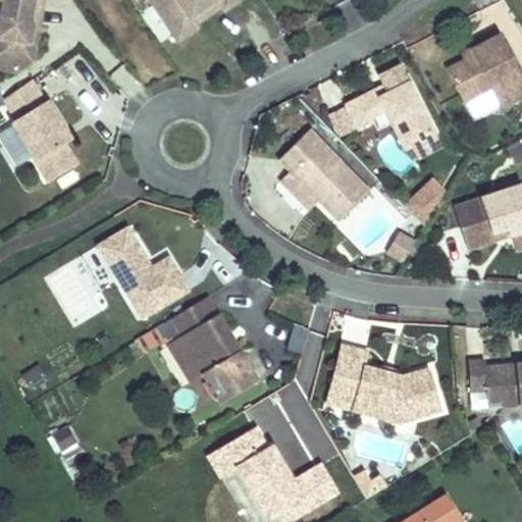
[(42,0),(2,0),(0,15),(0,66),(16,69),(32,58),(34,47),(29,41),(32,23),(38,24),(42,0)]
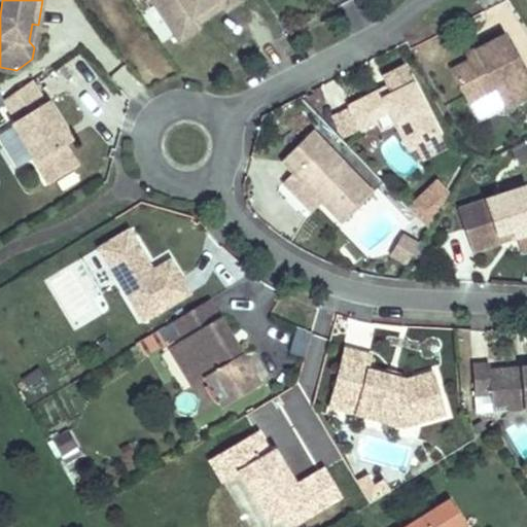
[(152,0),(180,41),(201,28),(198,24),(192,15),(215,0),(219,0),(224,6),(227,10),(242,0),(152,0)]
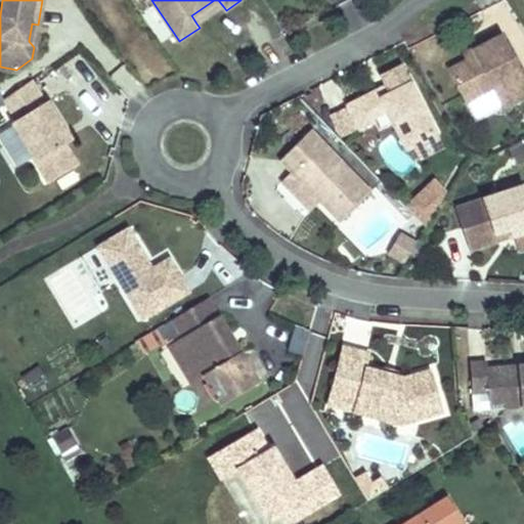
[(223,6),(218,0),(214,0),(191,15),(197,24),(223,6)]
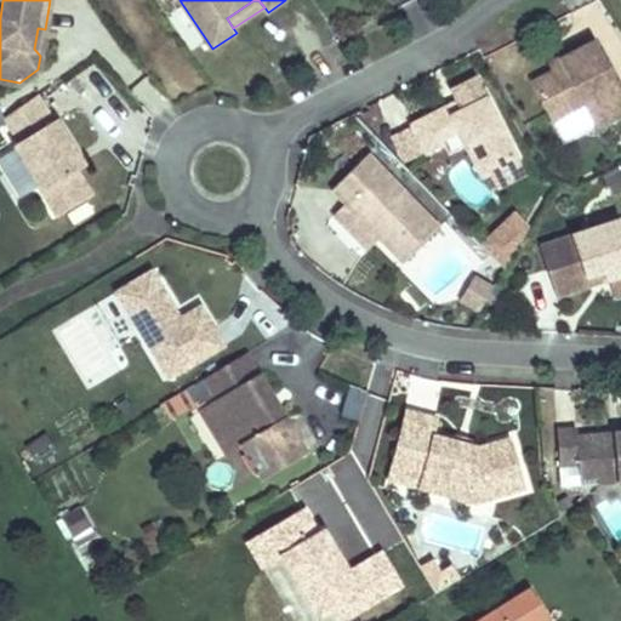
[(560,57),(550,63),(563,64),(553,70),(533,80),(552,120),(582,104),(596,129),(620,115),(620,87),(596,39),(560,57)]
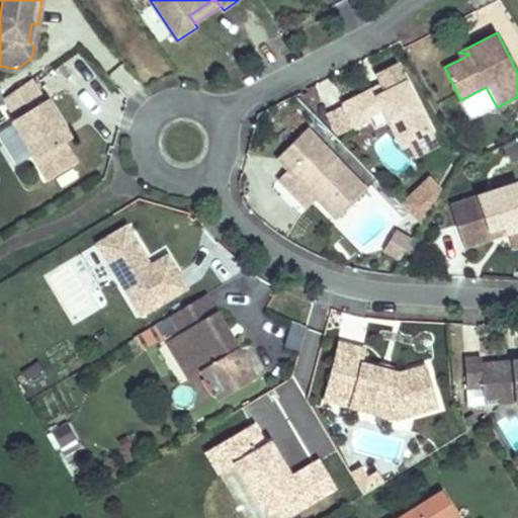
[(345,104),(356,126),(370,119),(385,111),(391,120),(404,146),(409,143),(416,156),(439,145),(397,63),(375,73),(385,91),(389,98),(381,102),(377,95),(373,88),(344,103),(345,104)]
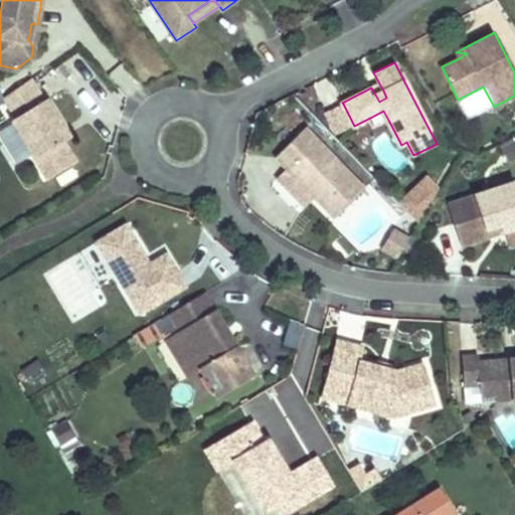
[(30,76),(4,96),(18,117),(14,120),(53,176),(81,157),(67,137),(73,134),(47,96),(45,98),(30,76)]
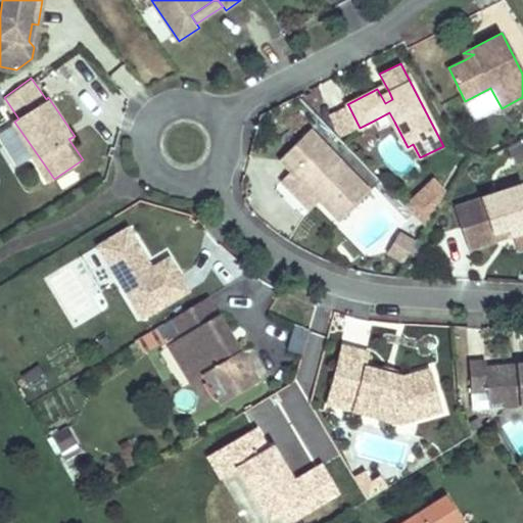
[(332,110),(346,104),(335,82),(322,89),(332,110)]
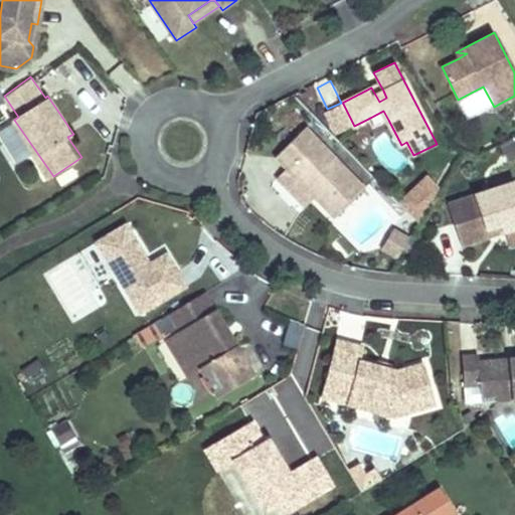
[(375,95),(379,102),(386,98),(383,91),(375,95)]
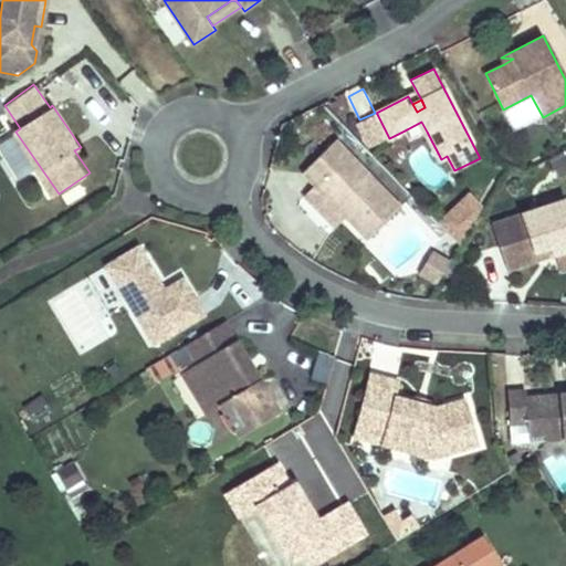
[(369,148),(389,138),(377,114),(357,124),(369,148)]
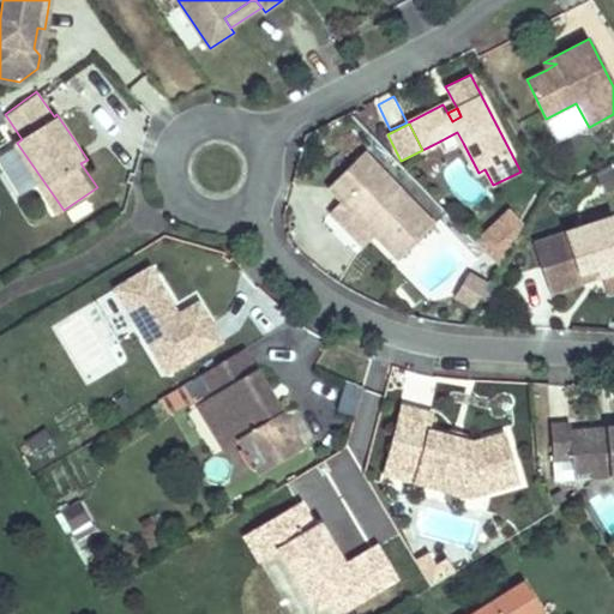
[(463,143),(457,132),(439,142),(444,152),(463,143)]
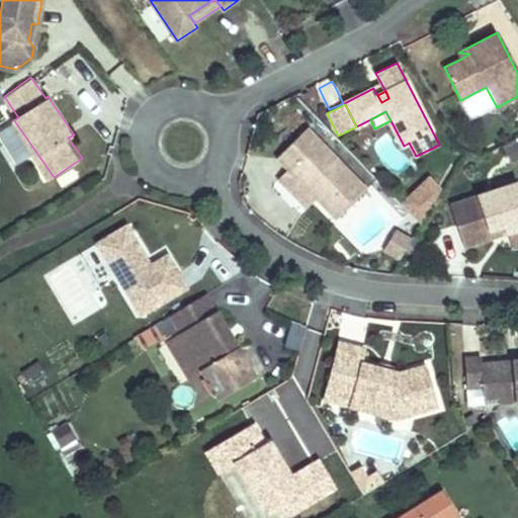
[(307,128),(276,157),(287,169),(307,188),(312,184),(319,190),(314,195),(316,198),(336,219),(366,189),(307,128)]
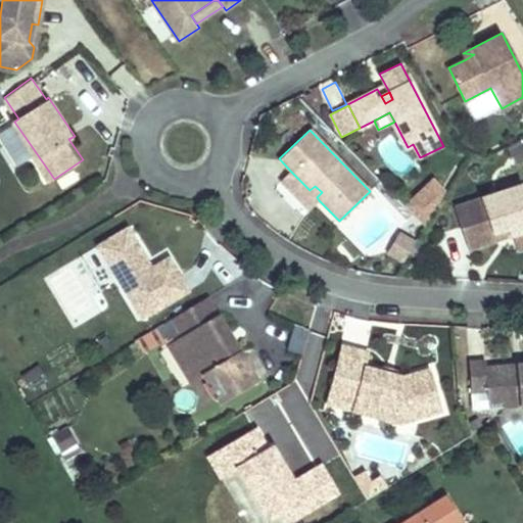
[(290,171),(281,179),(311,208),(319,200),(317,197),(322,192),(315,186),(310,190),(290,171)]
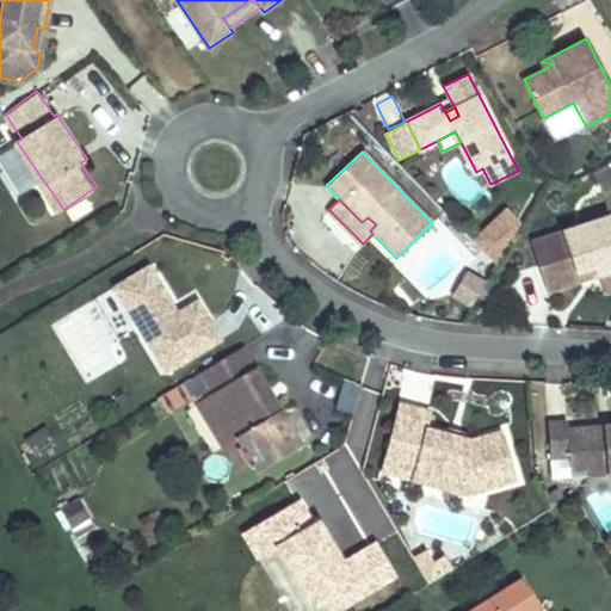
[(473,240),(497,264),(520,222),(506,209),(473,240)]
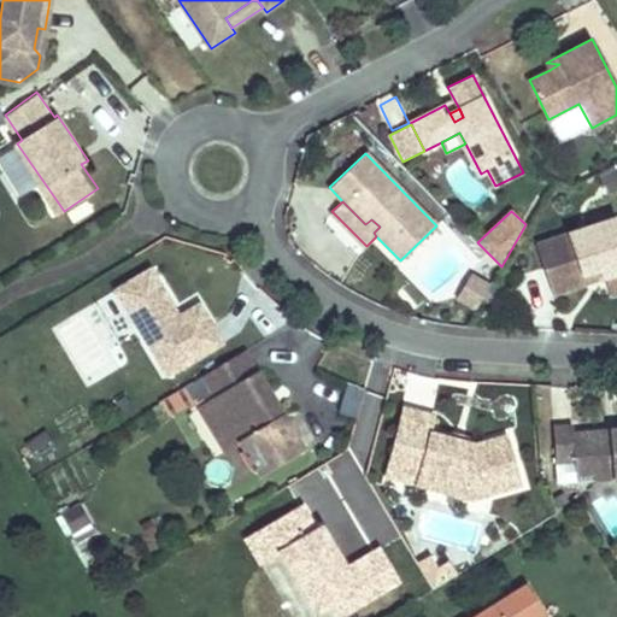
[(616,217),(536,245),(552,294),(586,283),(582,275),(598,269),(600,278),(616,272),(616,217)]
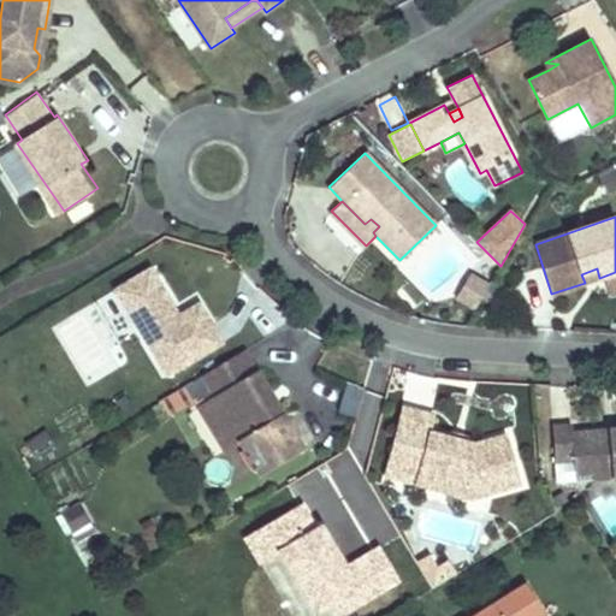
[(172,306),(149,267),(114,289),(166,374),(221,341),(197,302),(177,315),(172,318),(167,308),(172,306)]
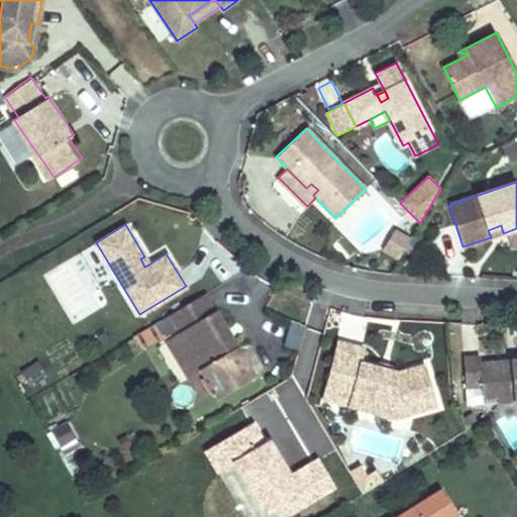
[(501,225),(488,230),(491,237),(503,233),(501,225)]
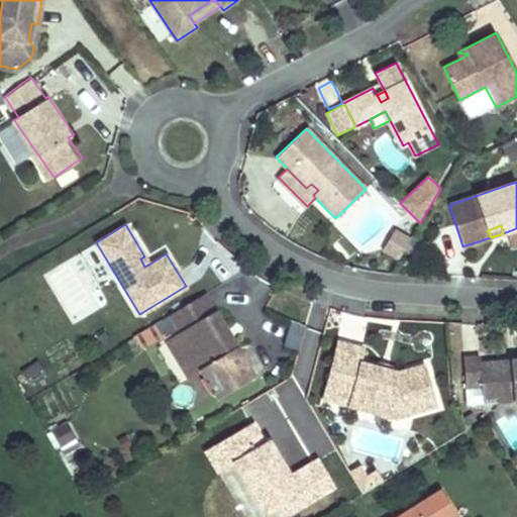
[(383,251),(398,261),(411,238),(396,230),(383,251)]
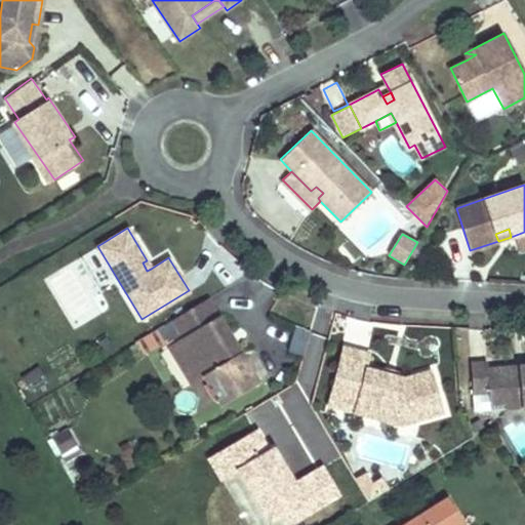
[(147,260),(143,263),(147,271),(151,269),(147,260)]
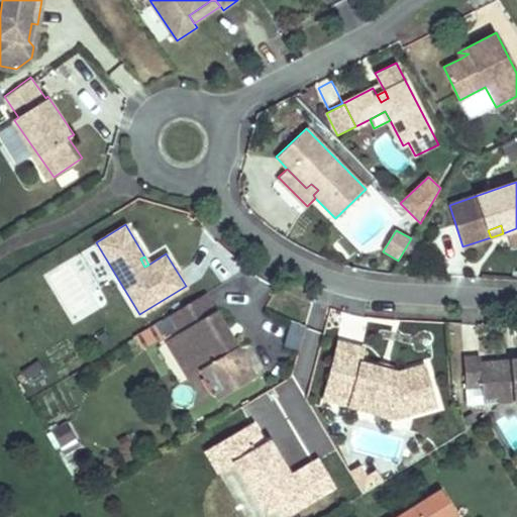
[(204,293),(169,314),(180,332),(178,333),(200,371),(216,398),(253,376),(231,338),(226,341),(221,334),(226,331),(204,293)]
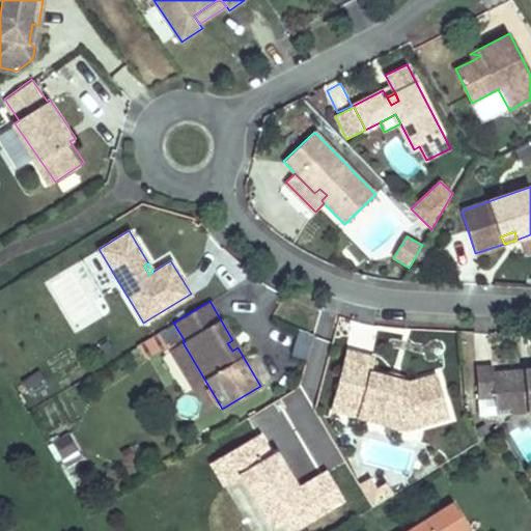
[(291,357),(309,359),(312,333),(296,331),(291,357)]
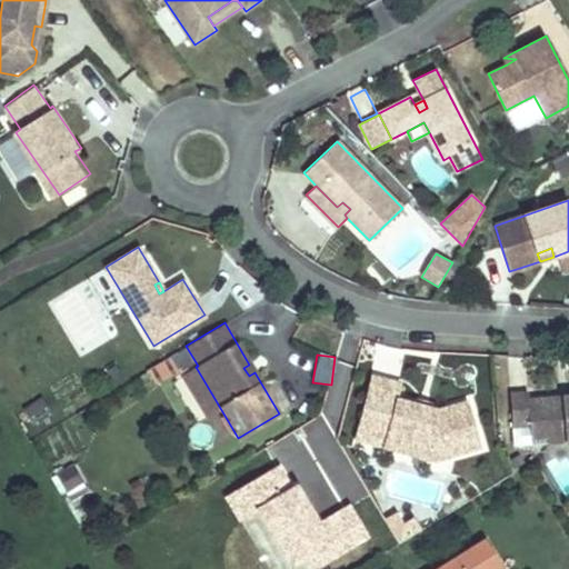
[(249,365),(243,368),(249,376),(255,372),(249,365)]
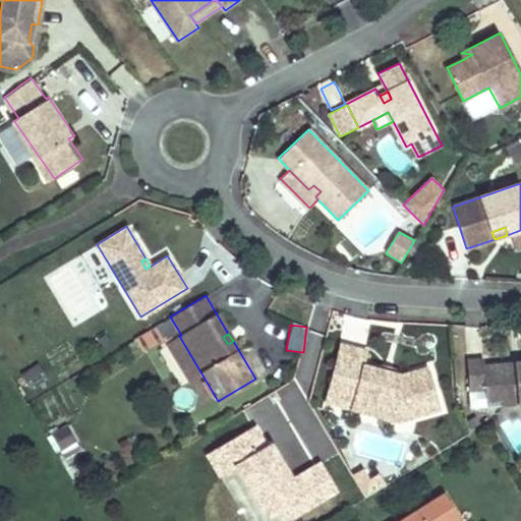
[(179,336),(166,344),(188,382),(201,373),(179,336)]
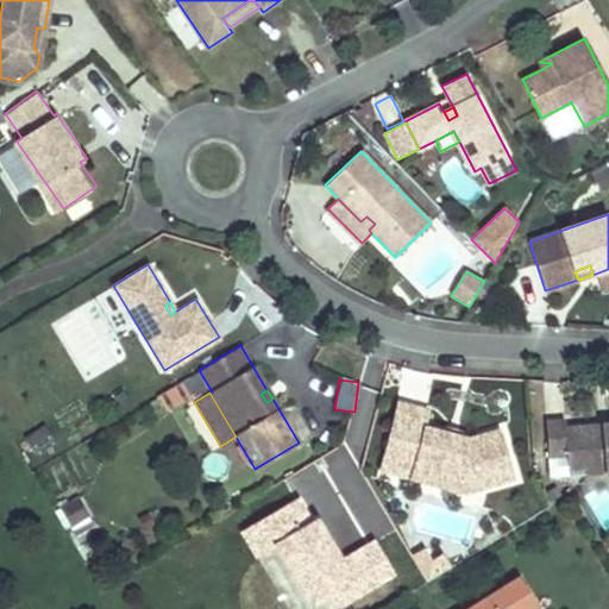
[(428,412),(397,403),(384,452),(414,460),(410,477),(465,491),(514,477),(501,431),(469,440),(425,428),(428,412)]
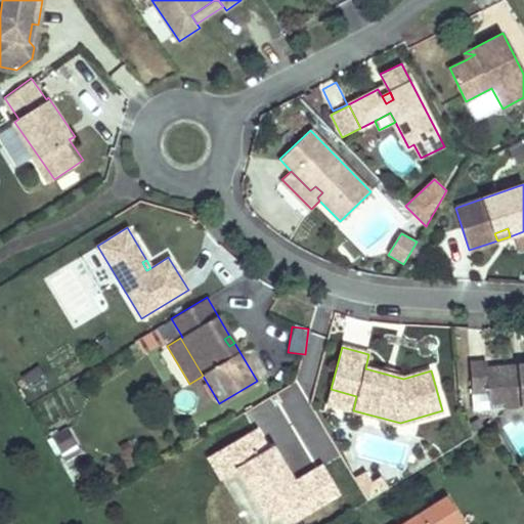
[(486,362),(470,363),(472,393),(487,392),(488,403),(504,402),(504,408),(520,407),(523,410),(523,365),(522,366),(522,370),(515,372),(515,366),(486,368),(486,362)]
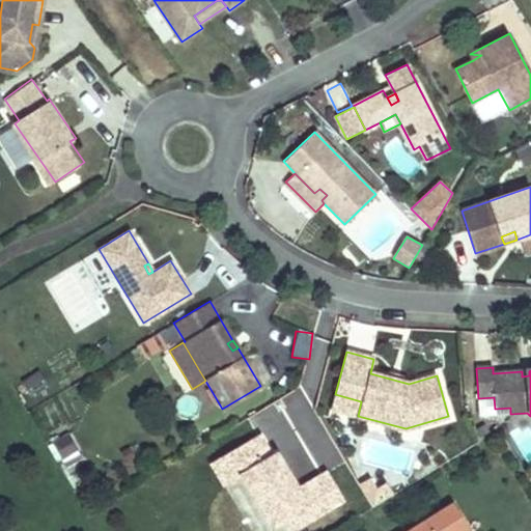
[(37,370),(19,383),(31,400),(49,388),(37,370)]
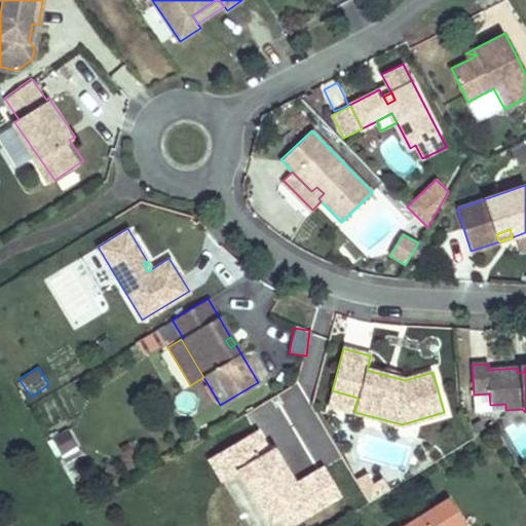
[(358,398),(332,390),(328,405),(354,412),(358,398)]
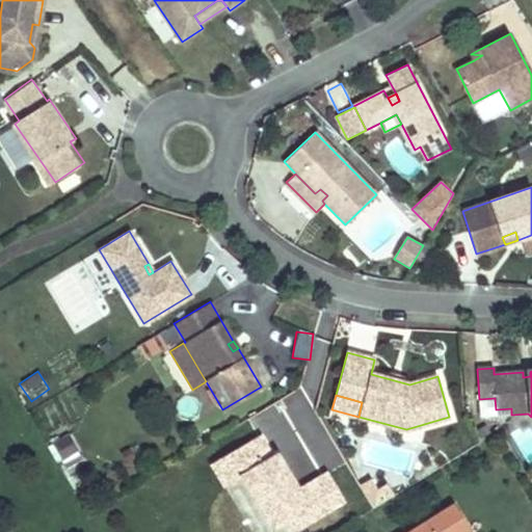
[(257,435),(210,464),(224,487),(240,478),(271,528),(281,523),(287,531),(289,531),(343,500),(326,473),(296,490),(274,455),(270,458),(257,435)]
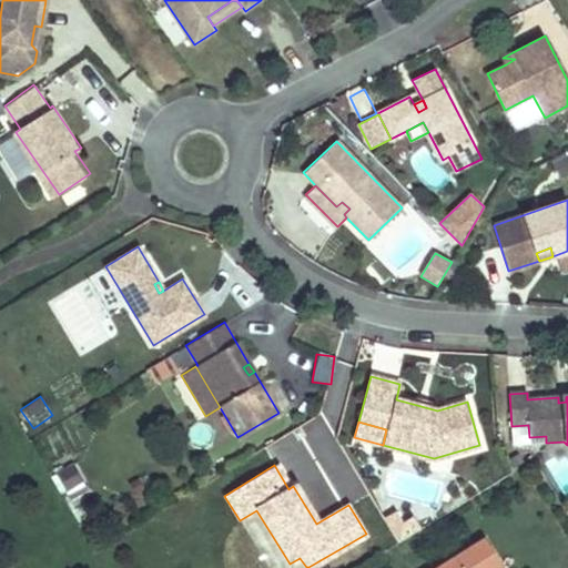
[(63,468),(50,477),(59,494),(73,485),(63,468)]
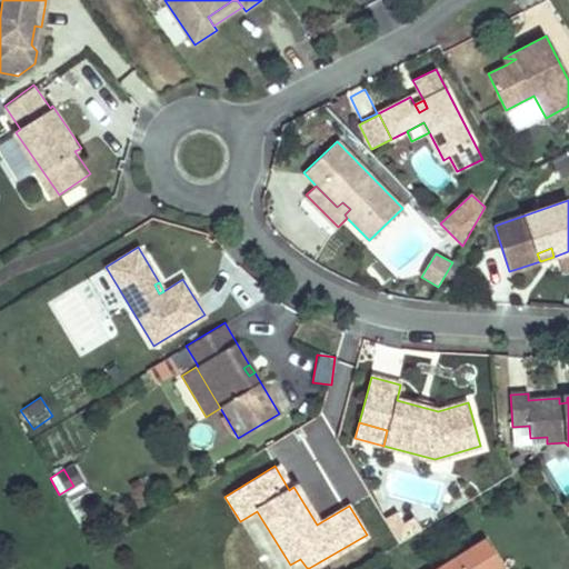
[(396,511),(383,519),(398,542),(420,529),(412,517),(402,522),(396,511)]
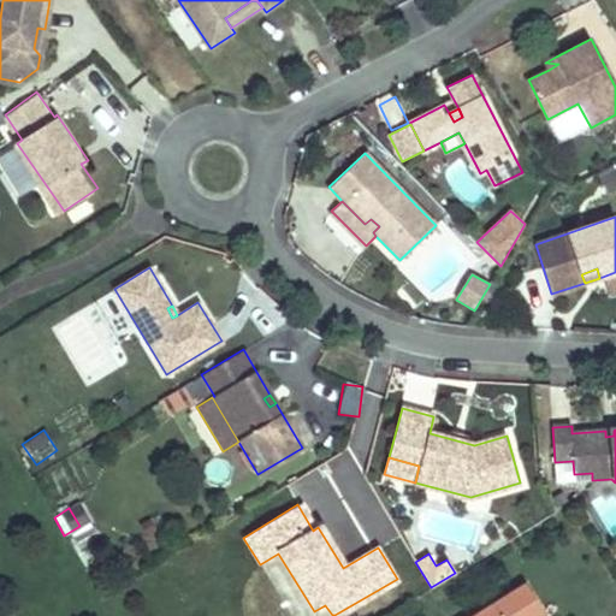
[(479,615),(545,615),(527,586),(479,615)]
